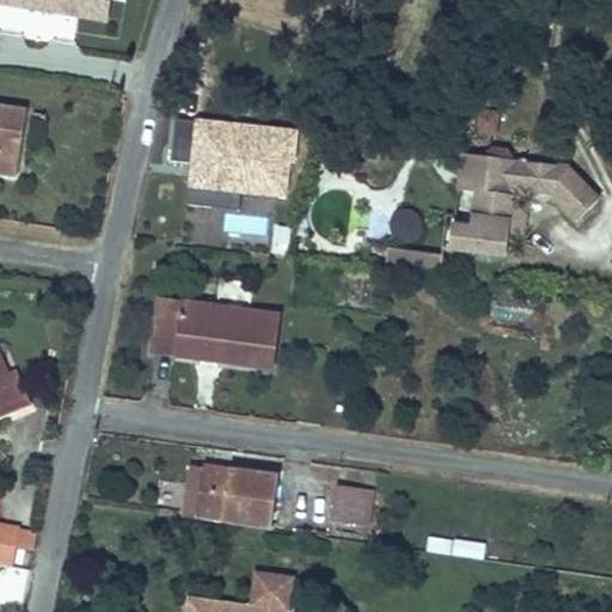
[(106,20),(109,0),(0,0),(0,2),(30,7),(30,0),(79,0),(80,0),(78,16),(106,20)]
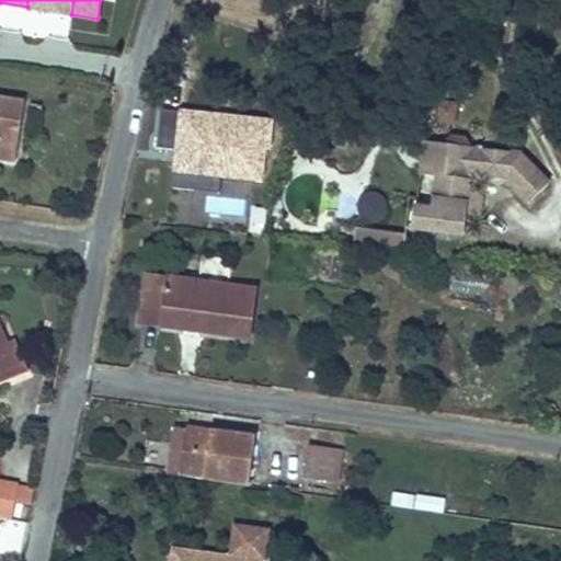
[(71,14),(73,0),(72,0),(27,0),(27,7),(71,14)]
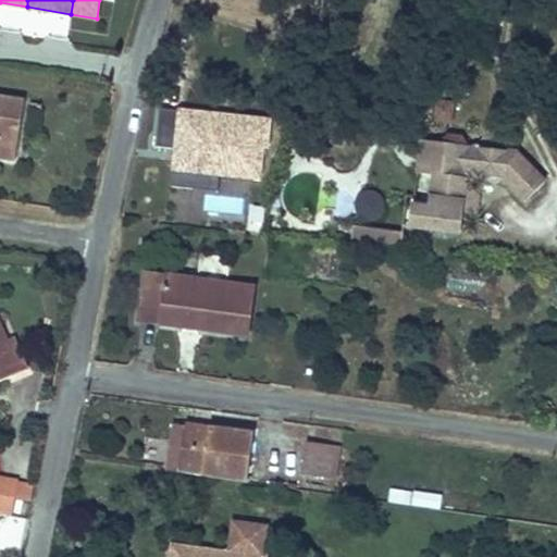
[(0,157),(16,160),(25,103),(0,98),(0,157)]
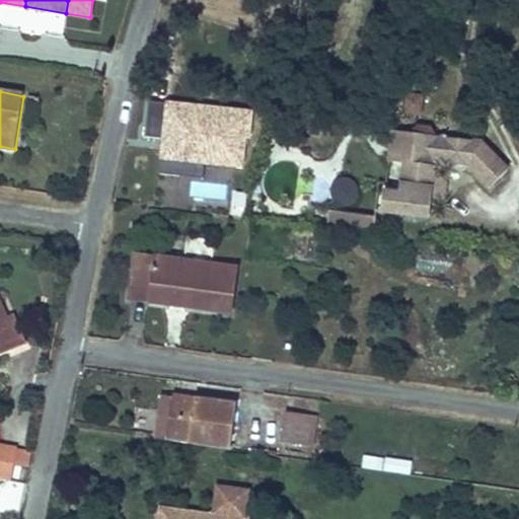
[(421,114),(423,97),(409,95),(408,112),(421,114)]
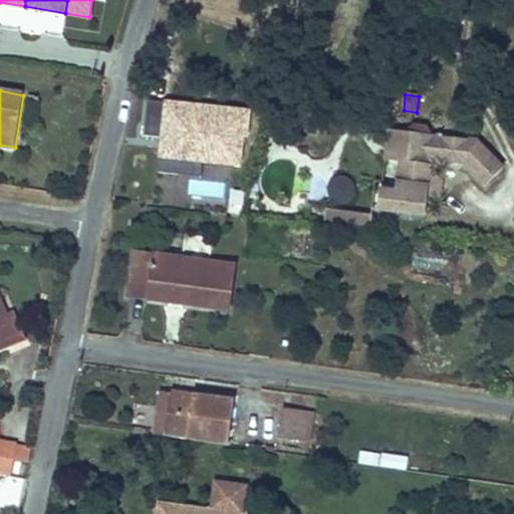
[(246,106),(163,96),(163,99),(158,140),(156,158),(200,162),(239,167),(242,135),(247,135),(250,106),(246,106)]
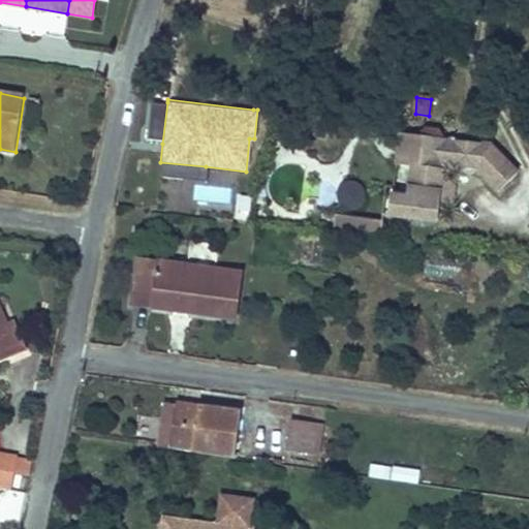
[(162,144),(167,102),(151,100),(146,142),(162,144)]
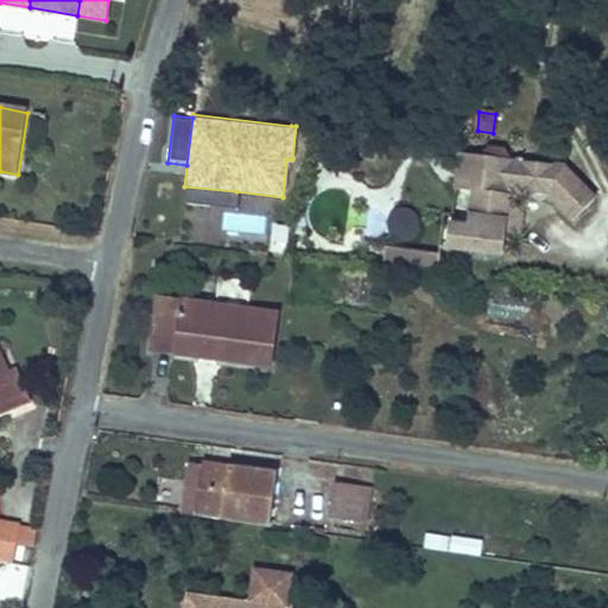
[(504,150),(491,149),(482,156),(482,157),(510,160),(510,159),(504,150)]
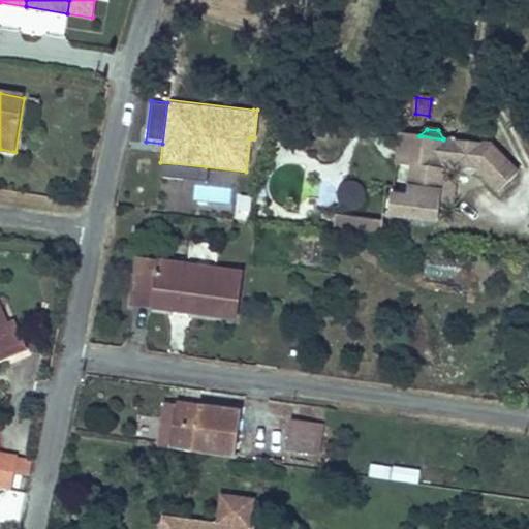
[(453,204),(455,183),(442,181),(444,165),(455,167),(458,142),(443,139),(419,136),(401,133),(397,164),(412,166),(408,197),(394,195),(391,216),(437,222),(439,201),(453,204)]
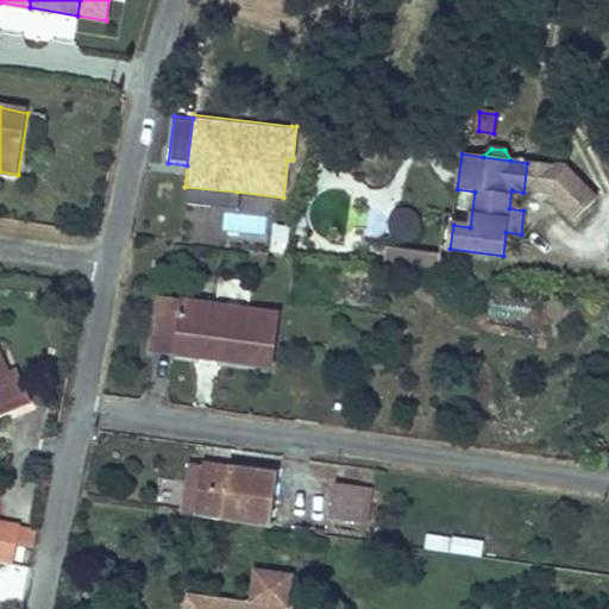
[(596,200),(565,168),(527,163),(523,193),(551,196),(575,220),(596,200)]
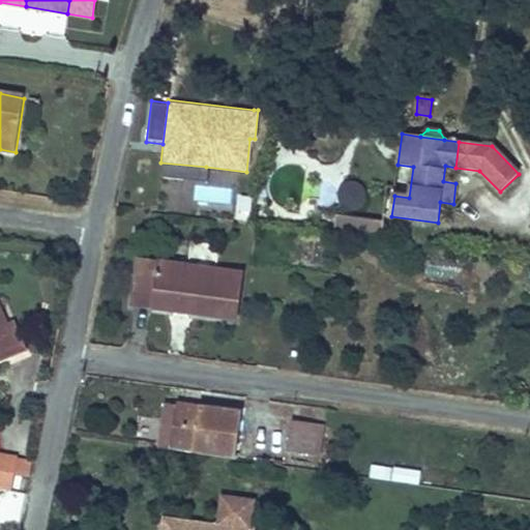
[(206,167),(160,163),(159,176),(204,181),(206,167)]
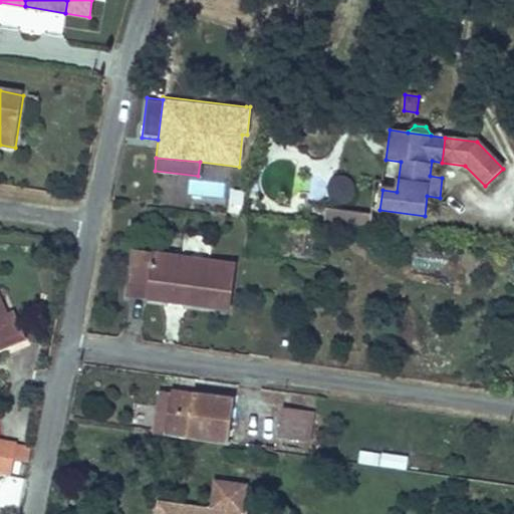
[(369,215),(327,208),(324,222),(366,229),(369,215)]
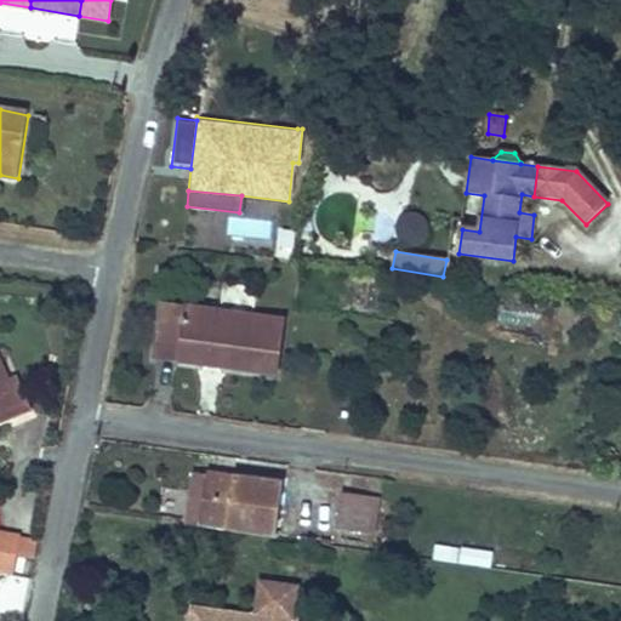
[(275,374),(283,322),(164,306),(157,357),(183,362),(183,352),(222,358),(221,366),(275,374)]
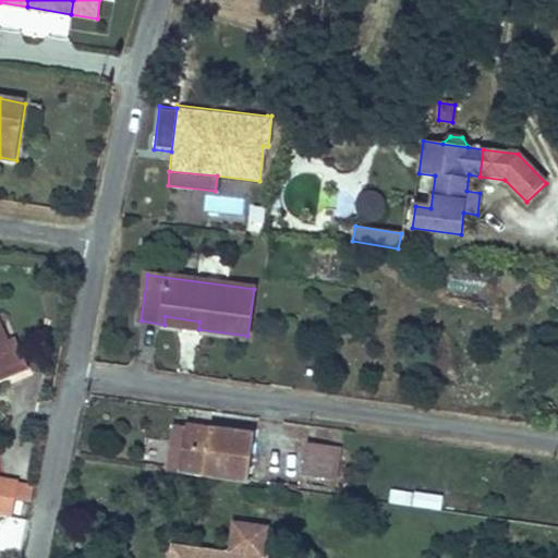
[(198,329),(199,322),(165,316),(165,325),(198,329)]
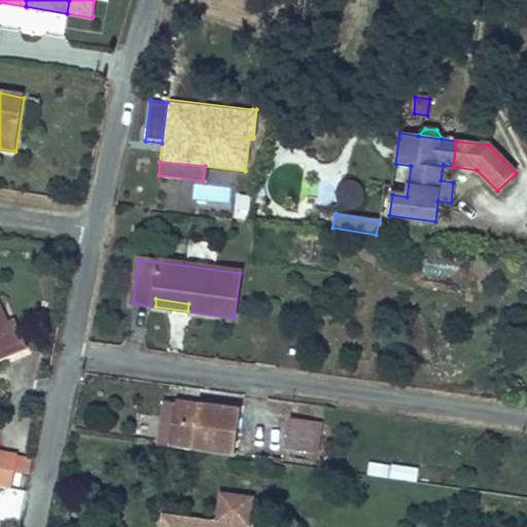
[(0,324),(0,360),(26,350),(13,320),(7,322),(0,324)]
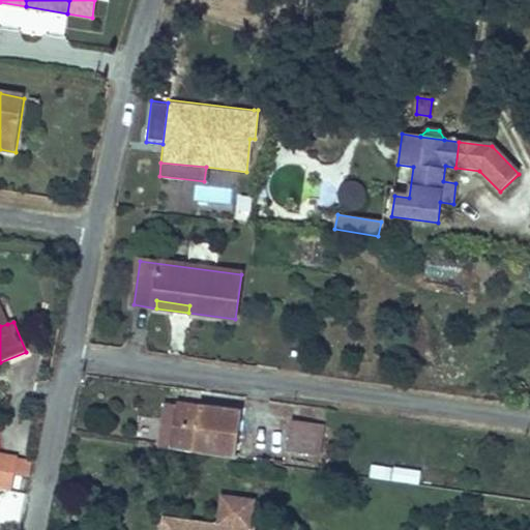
[(235,460),(242,415),(166,404),(159,447),(173,449),(173,450),(235,460)]
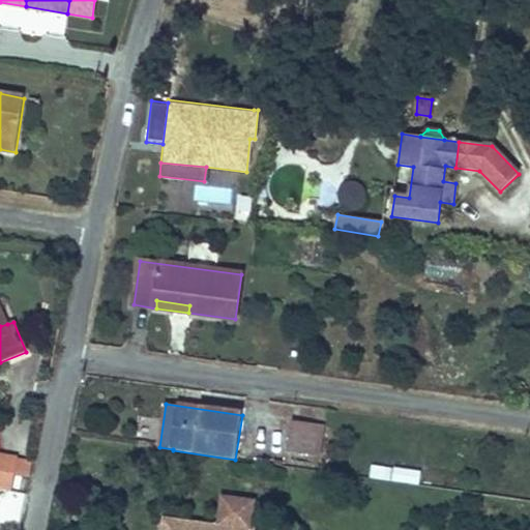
[(320,454),(324,427),(293,421),(289,450),(320,454)]
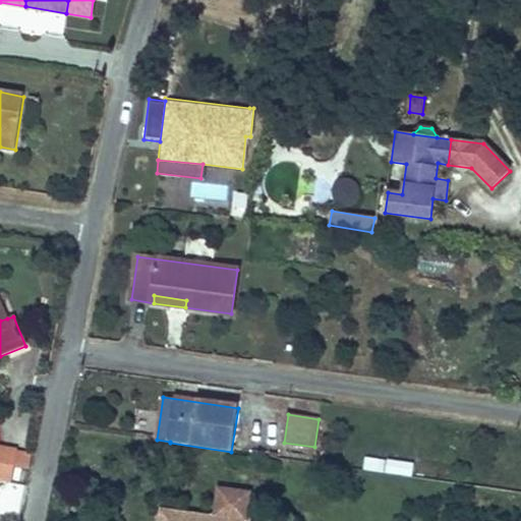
[(15,466),(17,451),(0,447),(0,479),(12,482),(15,466)]
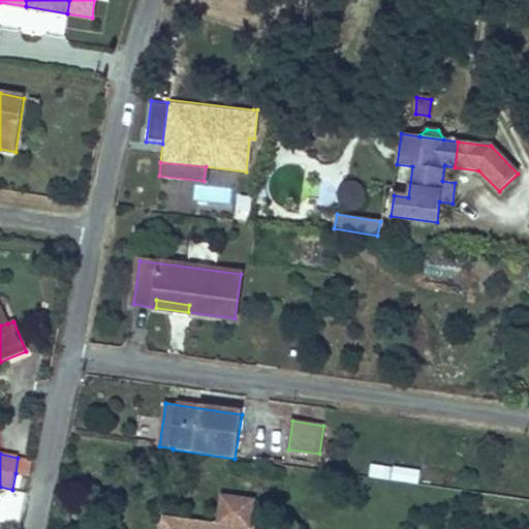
[(30,476),(33,460),(18,458),(16,473),(30,476)]
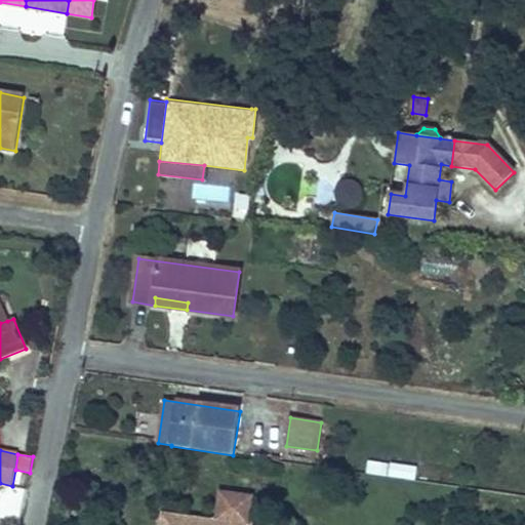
[(388,476),(390,465),(368,461),(367,473),(388,476)]
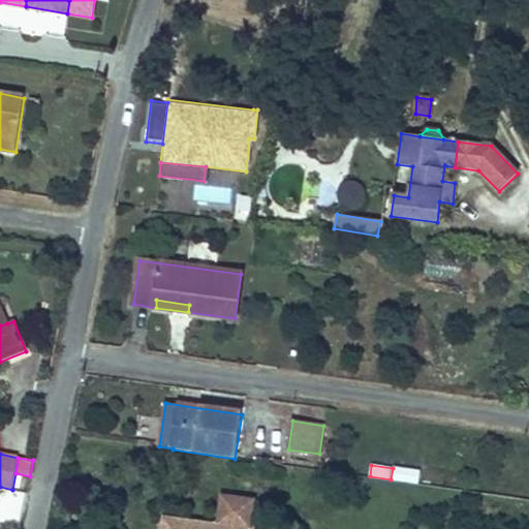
[(418,484),(421,471),(394,467),(392,480),(418,484)]
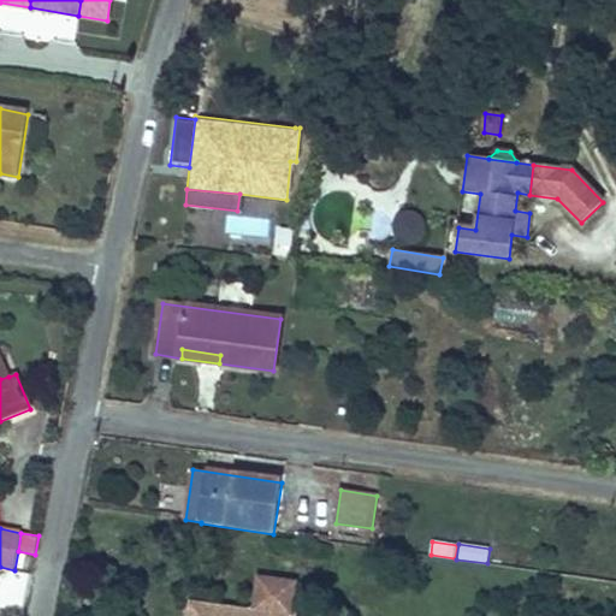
[(23,569),(27,555),(19,554),(16,568),(23,569)]
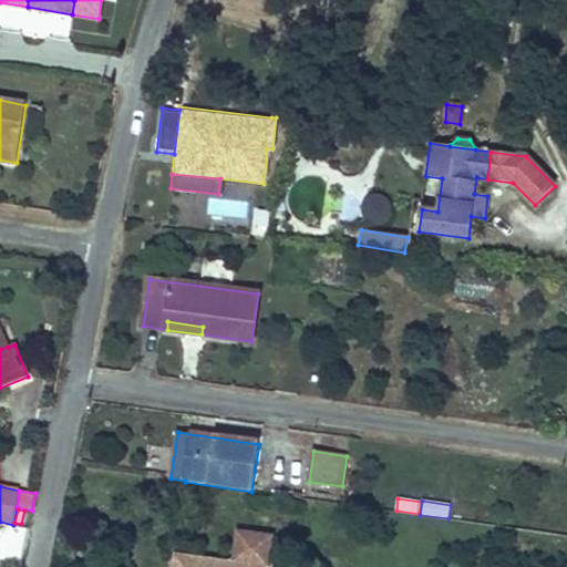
[(263,566),(266,566),(271,537),(238,533),(234,563),(263,566)]
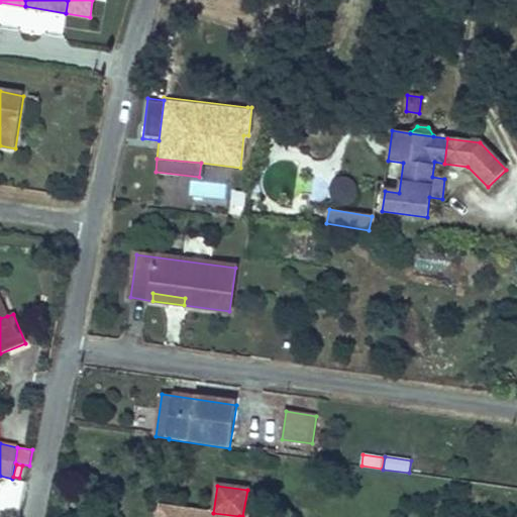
[(239,516),(213,513),(162,506),(160,516),(239,516)]
